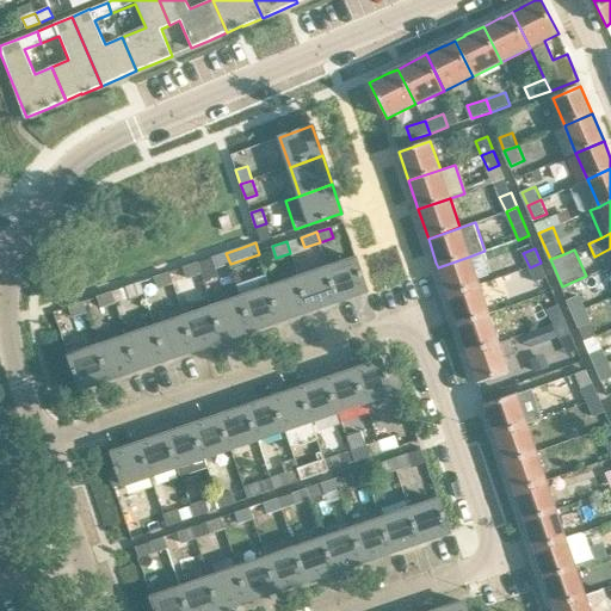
[(216,269),(230,264),(226,253),(197,263),(202,275),(204,283),(218,277),(216,269)]
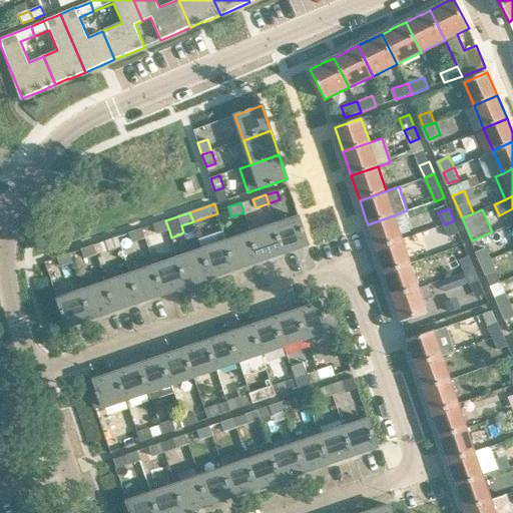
[(376,248),(403,239),(394,215),(368,224),(376,248)]
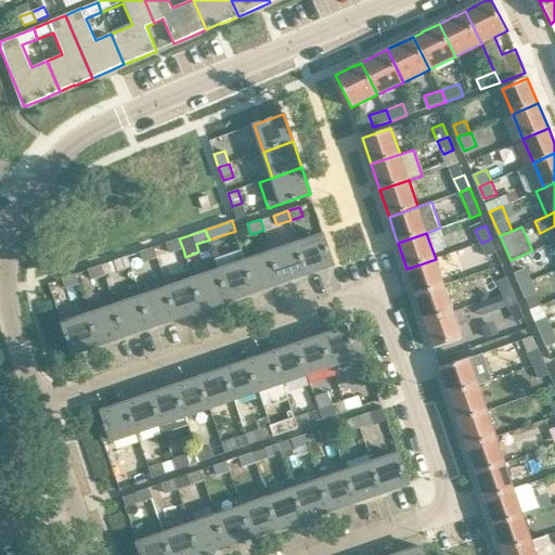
[(324,234),(298,244),(308,273),(334,263),(324,234)]
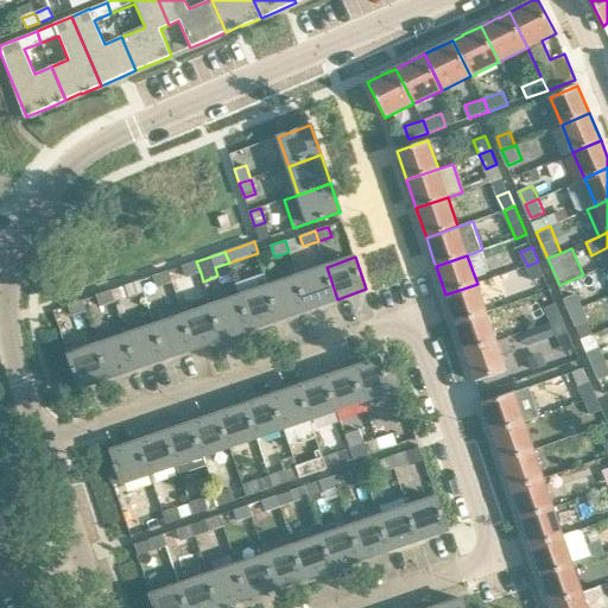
[(196,261),(182,266),(187,278),(201,273),(196,261)]
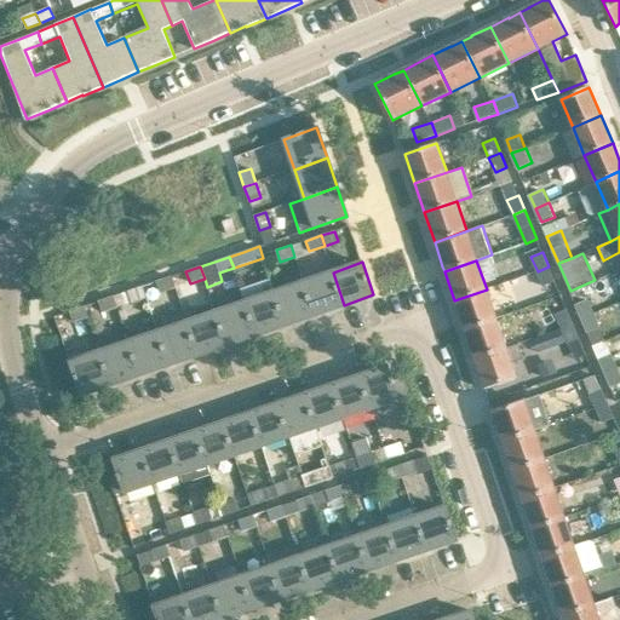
[(549,267),(538,271),(544,287),(555,281),(549,267)]
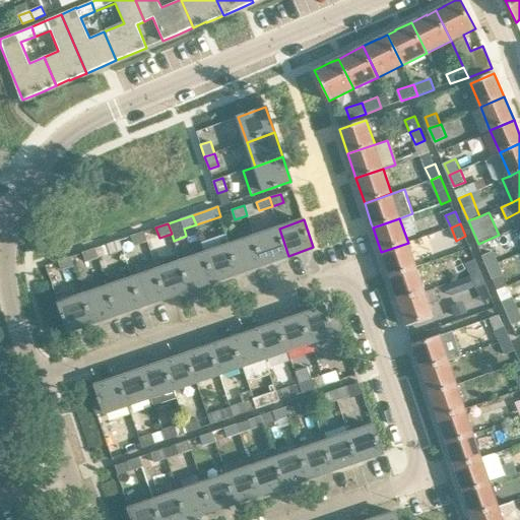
[(279,229),(255,237),(264,264),(288,256),(279,229)]
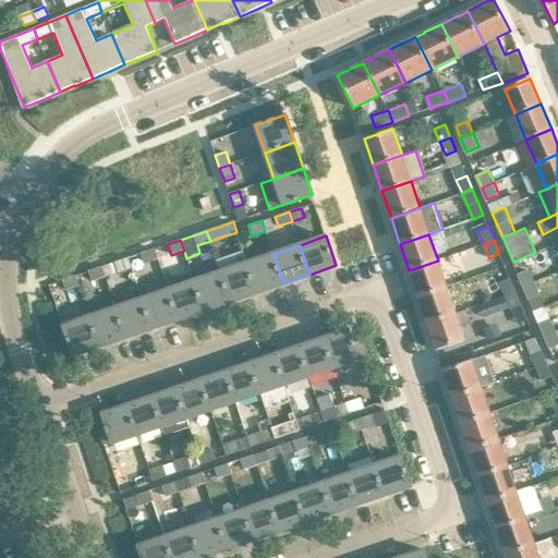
[(158,259),(154,249),(141,253),(145,264),(158,259)]
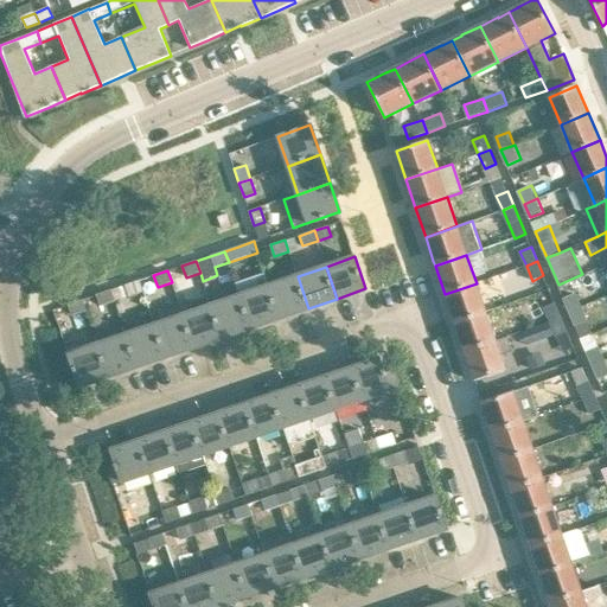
[(264,275),(236,285),(240,295),(251,327),(280,318),(268,286),(264,275)]
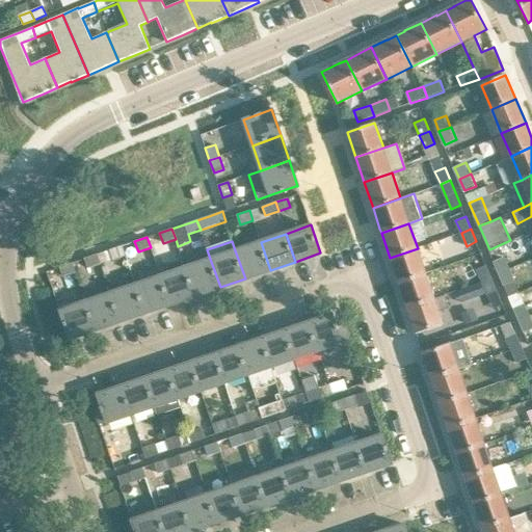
[(235,250),(245,278),(270,270),(261,242),(235,250)]
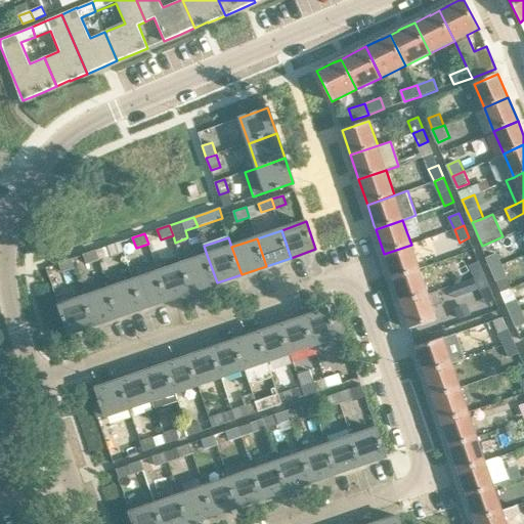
[(124,252),(120,242),(107,246),(112,256),(124,252)]
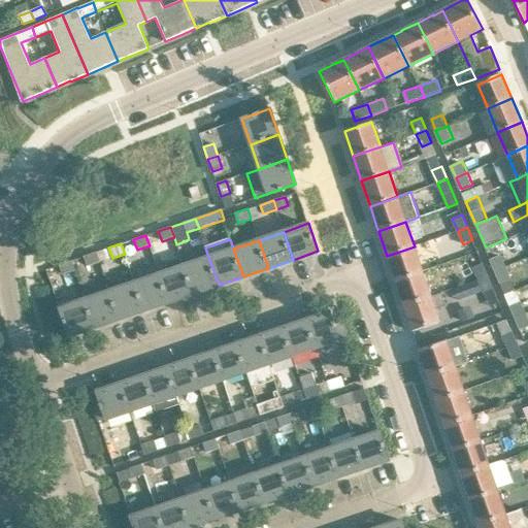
[(395,281),(423,271),(415,246),(387,256),(395,281)]
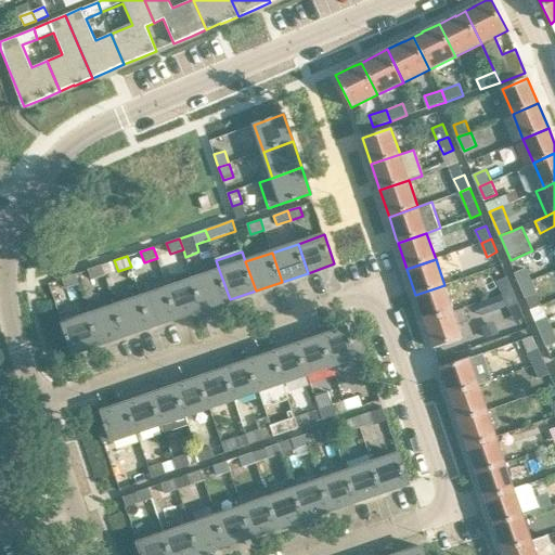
[(105,275),(101,266),(88,270),(91,280),(105,275)]
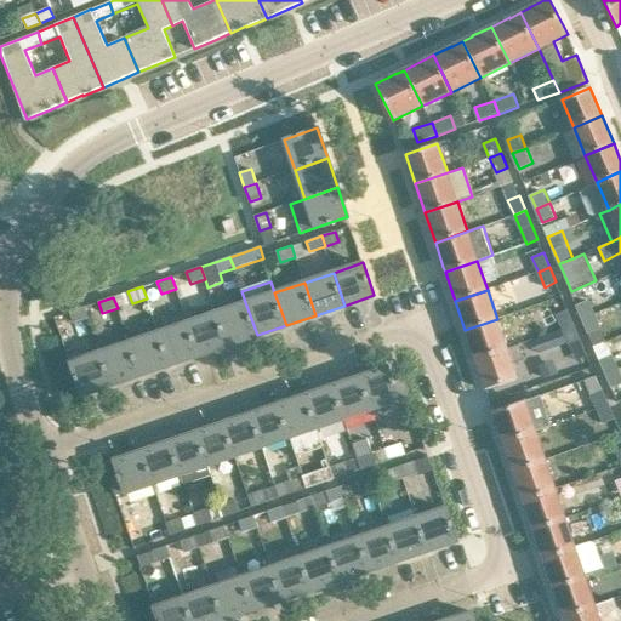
[(577,305),(584,319),(597,313),(591,300),(577,305)]
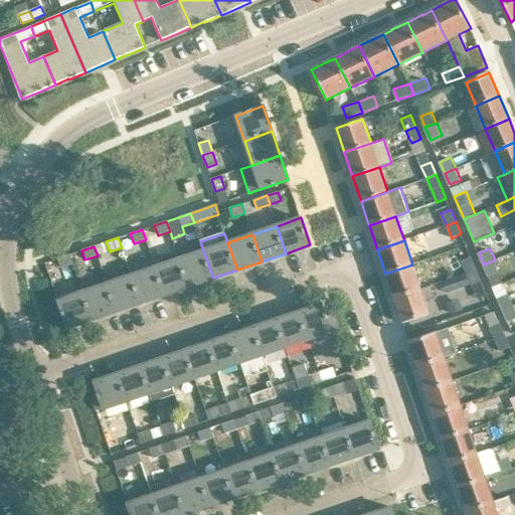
[(179,260),(188,287),(213,278),(203,250),(179,260)]
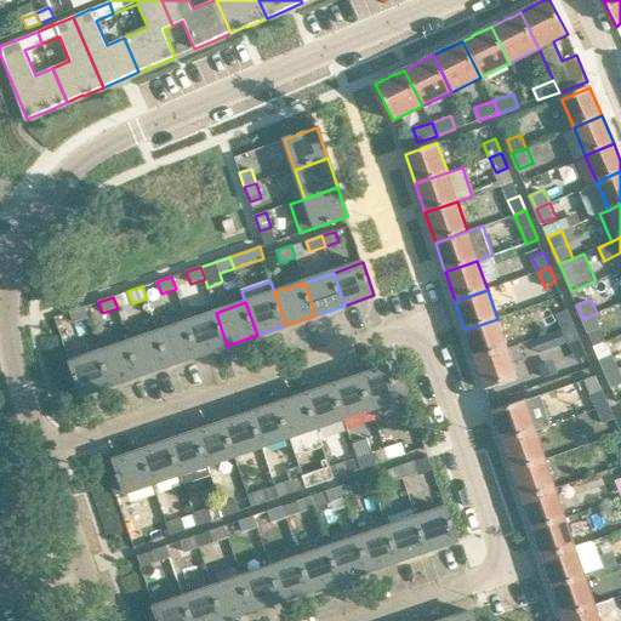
[(69,312),(73,323),(87,318),(85,309),(85,307),(69,312)]
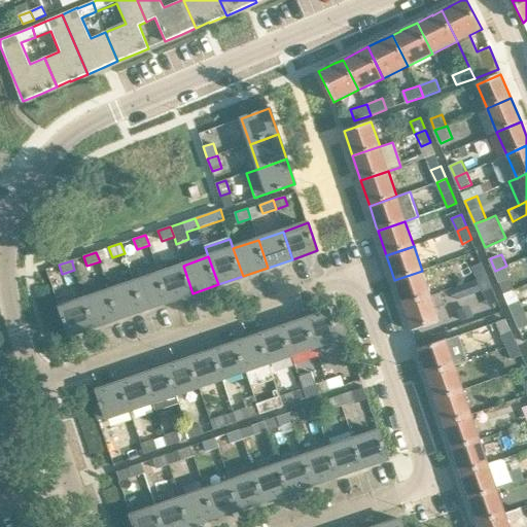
[(477,279),(487,275),(482,262),(471,267),(477,279)]
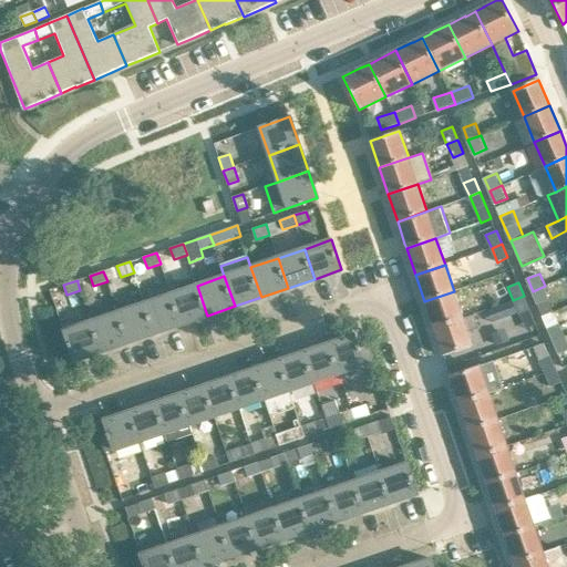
[(181,325),(207,316),(197,286),(171,295),(181,325)]
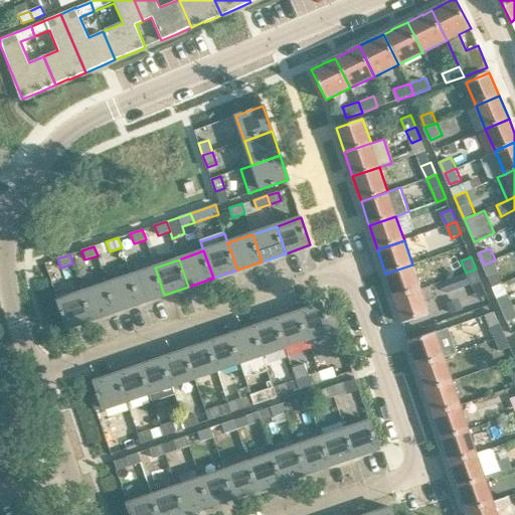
[(484,265),(489,277),(500,272),(495,260),(484,265)]
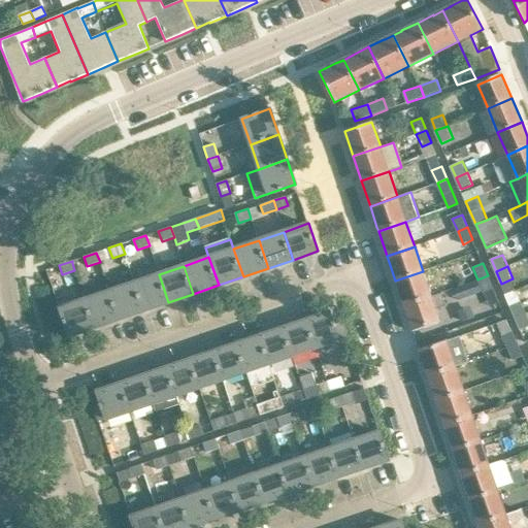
[(395,281),(404,305),(431,296),(423,271),(395,281)]
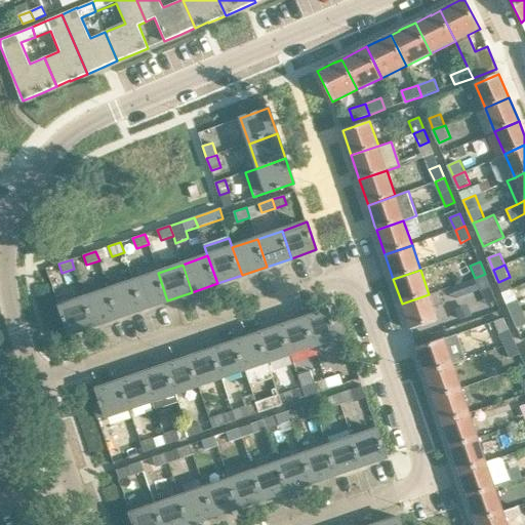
[(133,281),(143,309),(167,300),(158,273),(133,281)]
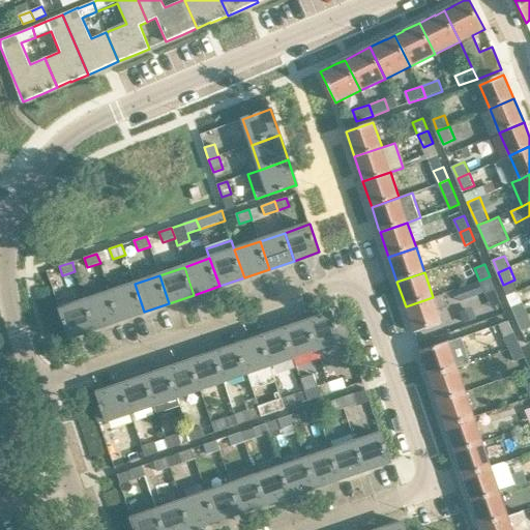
[(490,276),(479,281),(486,293),(495,289),(490,276)]
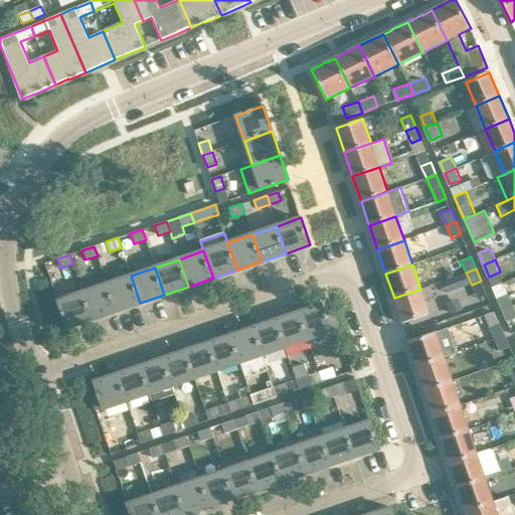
[(116,311),(140,303),(131,276),(107,284),(116,311)]
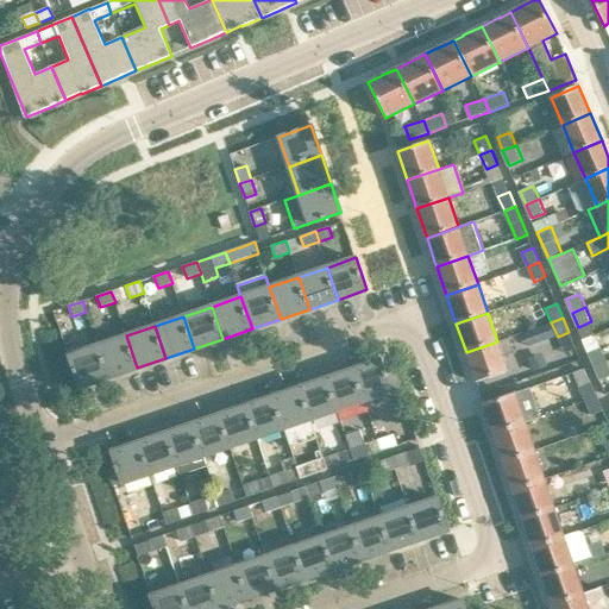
[(98,346),(108,378),(137,368),(126,336),(98,346)]
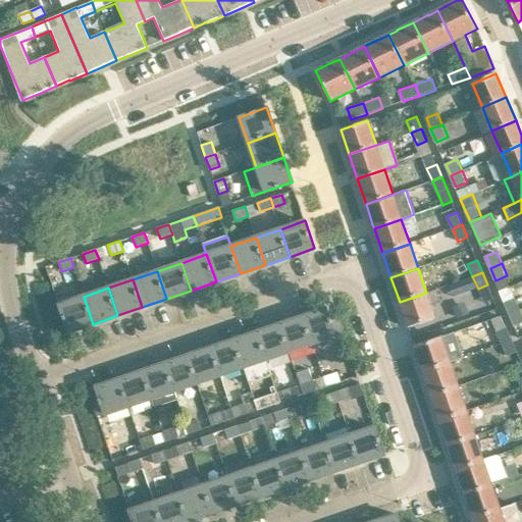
[(436,290),(426,293),(400,302),(408,326),(435,317),(431,305),(440,302),(436,290)]
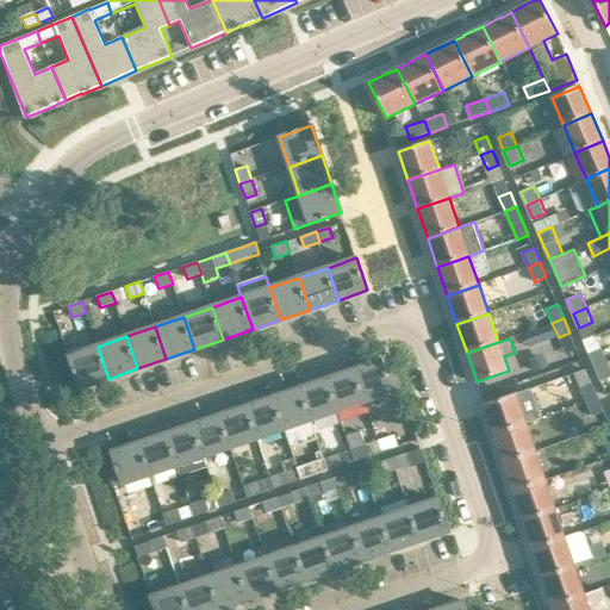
[(80,388),(109,379),(98,347),(69,356),(80,388)]
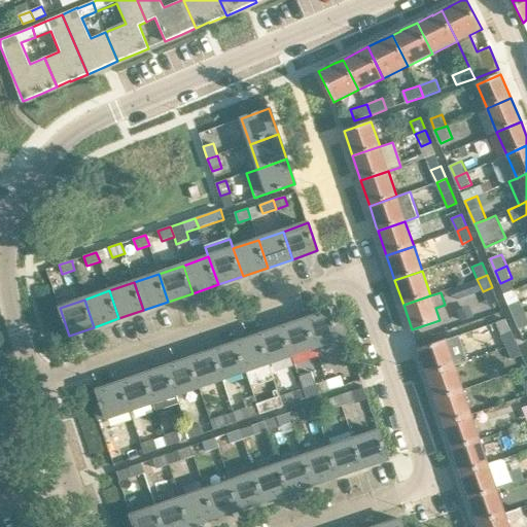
[(510,305),(515,317),(526,312),(521,301),(510,305)]
